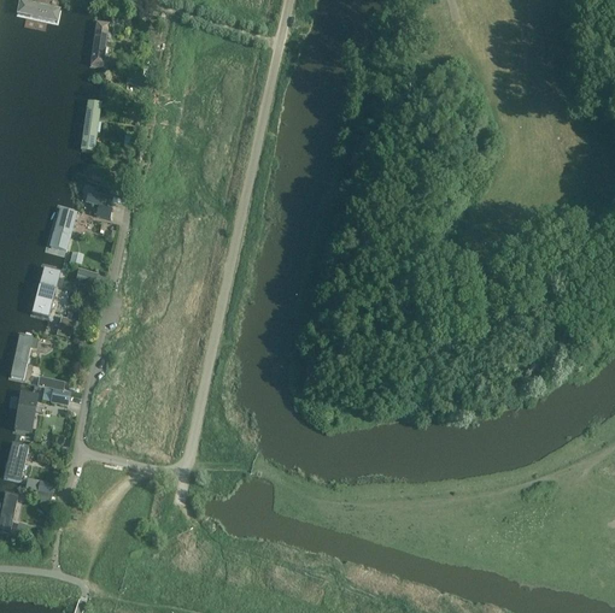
[(17,0),(15,16),(58,25),(64,0),(17,0)]
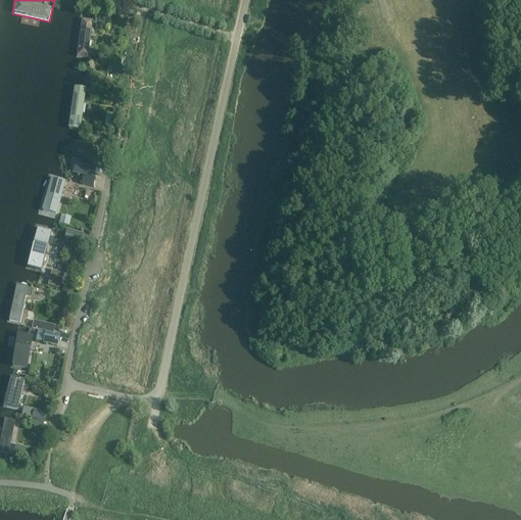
[(75,55),(92,58),(99,21),(81,18),(75,55)]
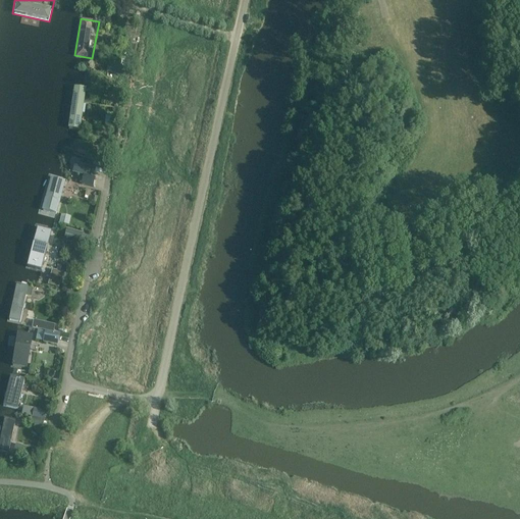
[(121,72),(122,65),(106,61),(104,69),(121,72)]
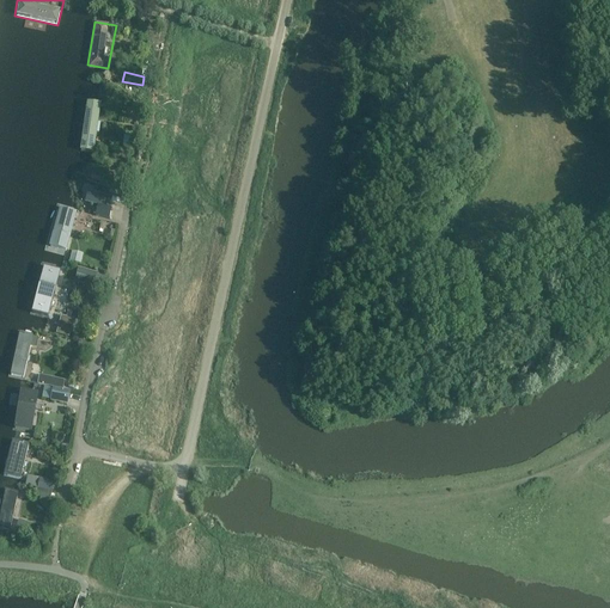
[(83,124),(101,127),(104,104),(86,100),(83,124)]
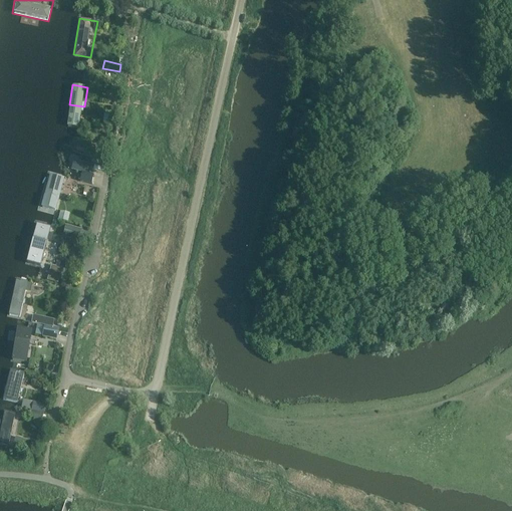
[(66,126),(81,128),(84,108),(69,105),(66,126)]
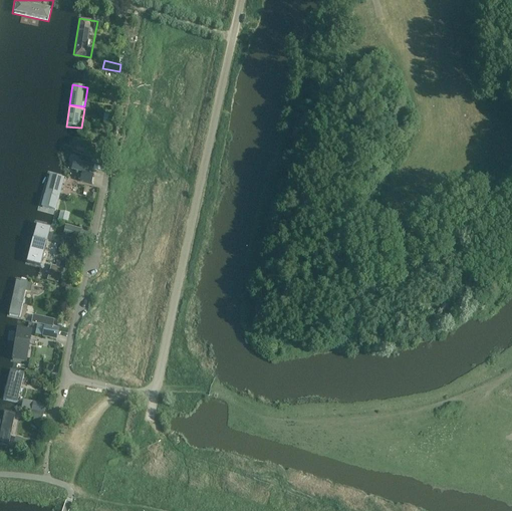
[(72,157),(71,167),(87,170),(89,160),(72,157)]
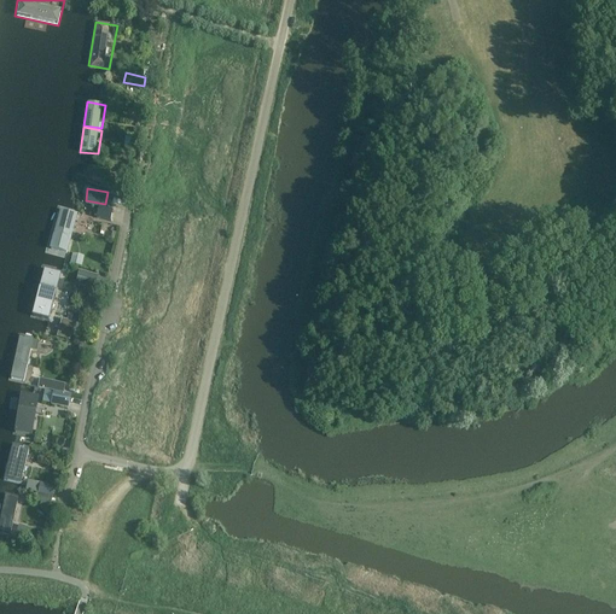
[(44,250),(67,256),(79,210),(56,203),(44,250)]
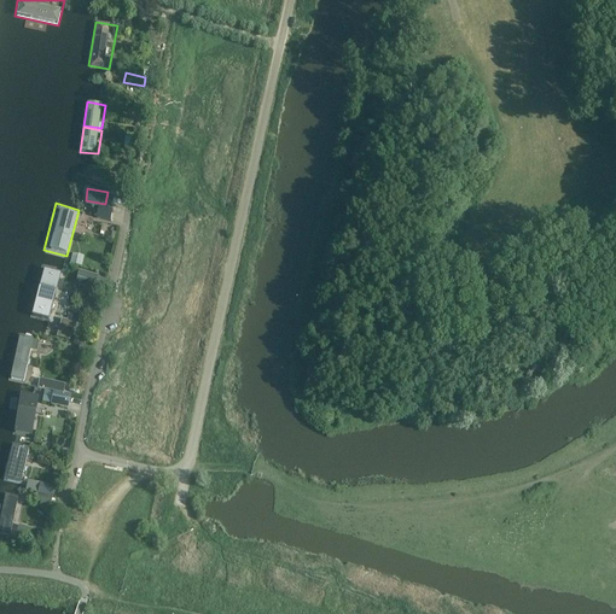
[(108,218),(111,206),(97,203),(93,214),(108,218)]
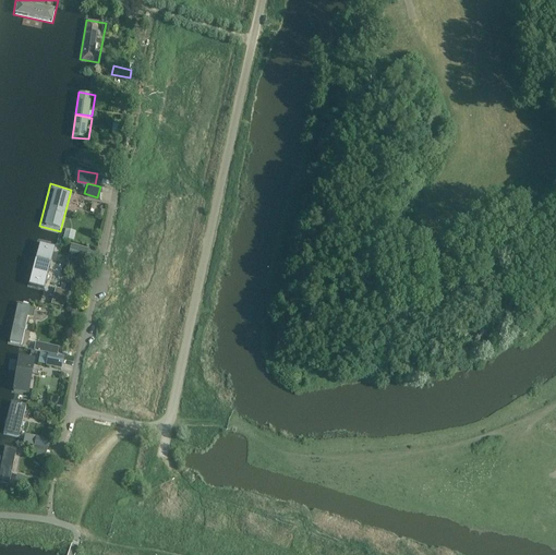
[(62,234),(73,237),(74,227),(64,226),(62,234)]
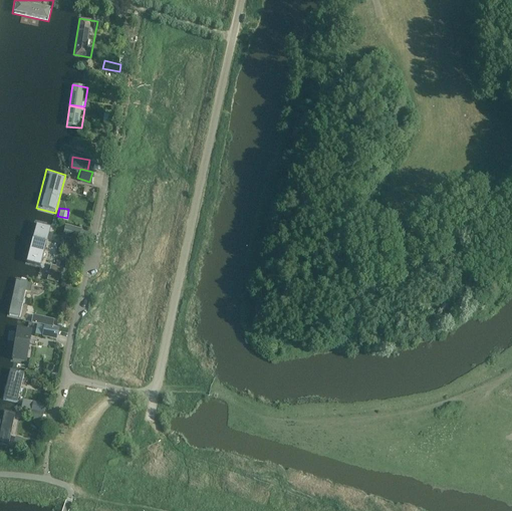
[(28,265),(45,268),(55,230),(38,225),(28,265)]
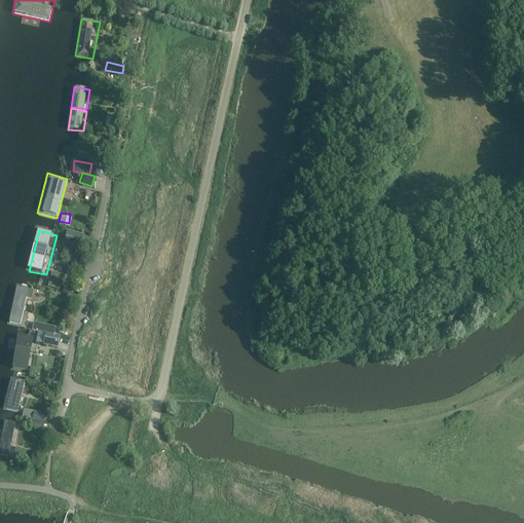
[(87,237),(77,234),(75,243),(85,245),(87,237)]
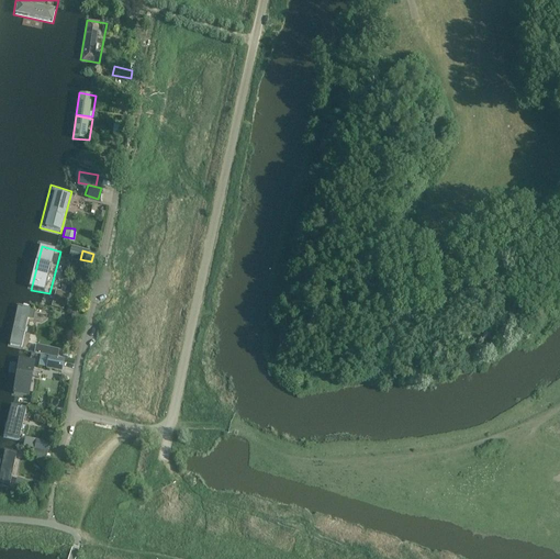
[(64,306),(67,289),(54,287),(51,303),(64,306)]
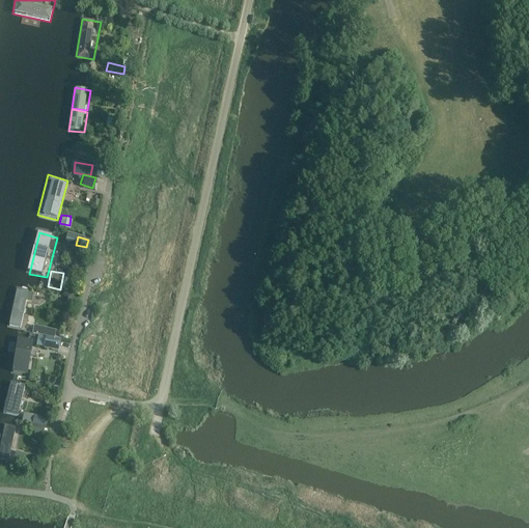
[(8,326),(24,328),(30,292),(16,288),(8,326)]
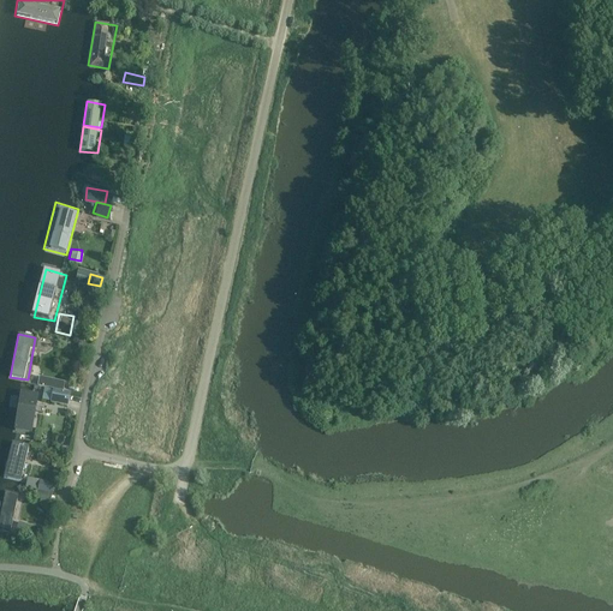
[(59,387),(61,379),(36,375),(35,382),(59,387)]
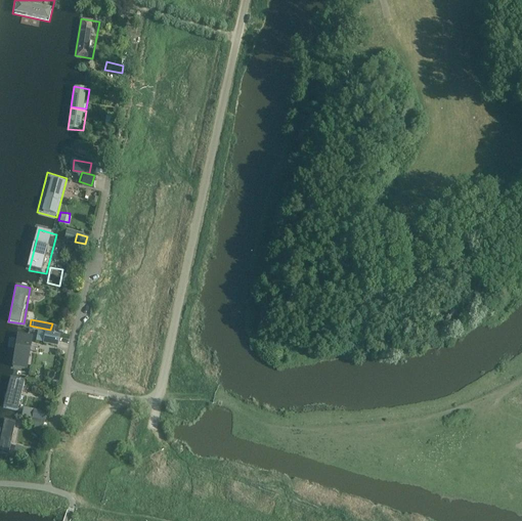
[(56,343),(57,333),(44,331),(42,341),(56,343)]
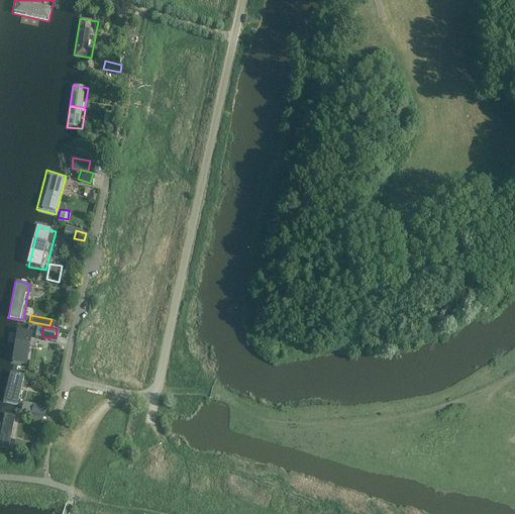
[(8,358),(29,362),(34,332),(14,328),(8,358)]
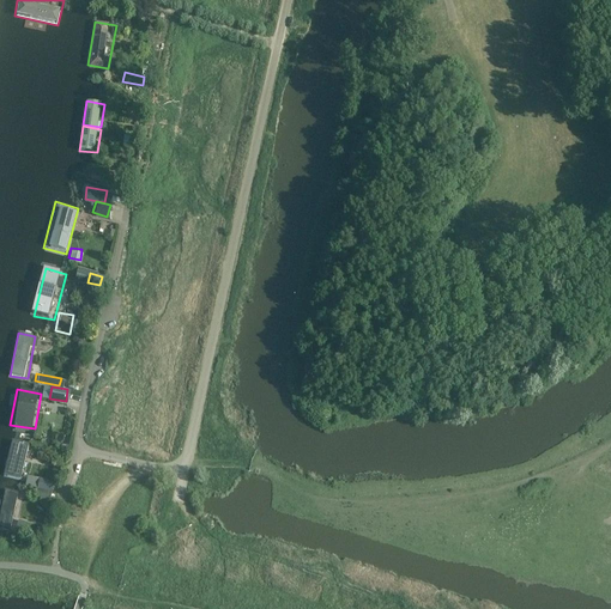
[(2,477),(22,481),(30,446),(11,442),(2,477)]
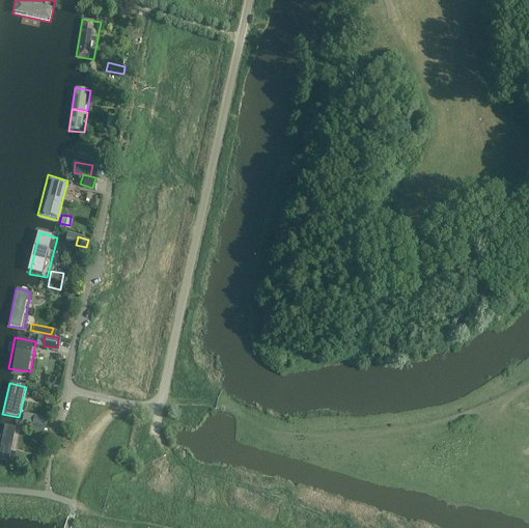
[(30,421),(44,424),(46,415),(32,413),(30,421)]
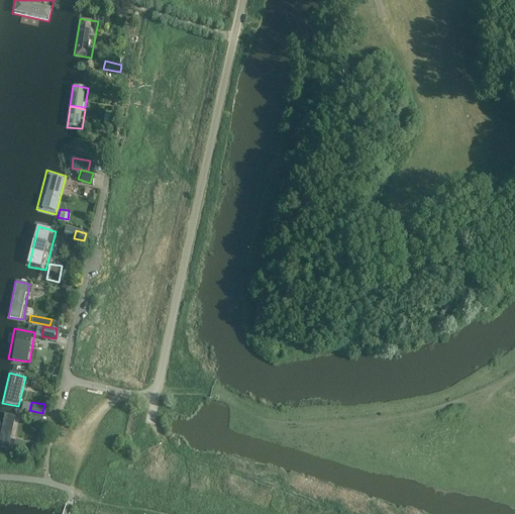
[(40,421),(42,413),(29,410),(28,418),(40,421)]
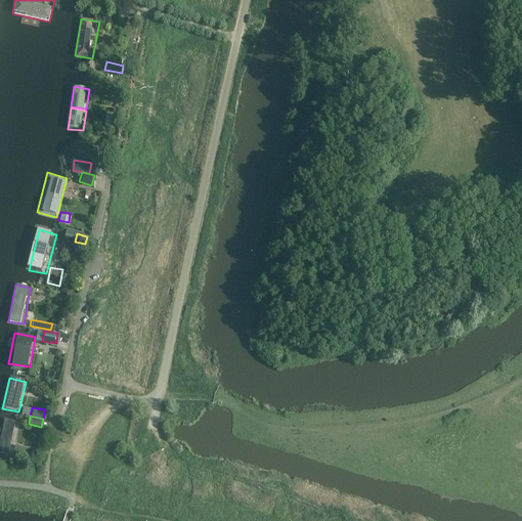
[(0,442),(11,445),(16,422),(3,418),(0,432),(0,442)]
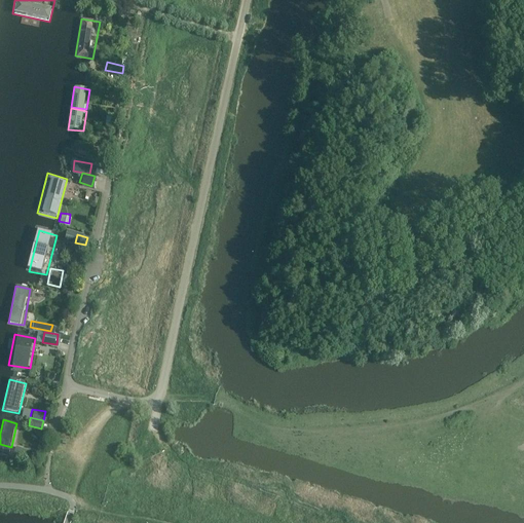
All buildings are outlined.
